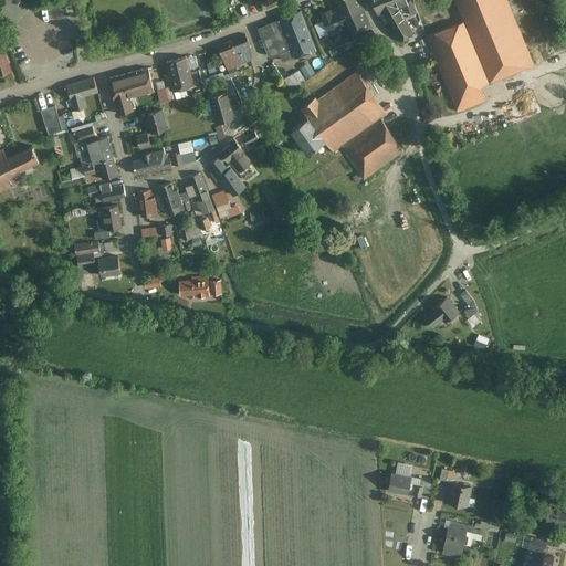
[(359,0),(334,0),(338,10),(346,28),(342,29),(346,37),(371,25),(364,9),(359,0)]
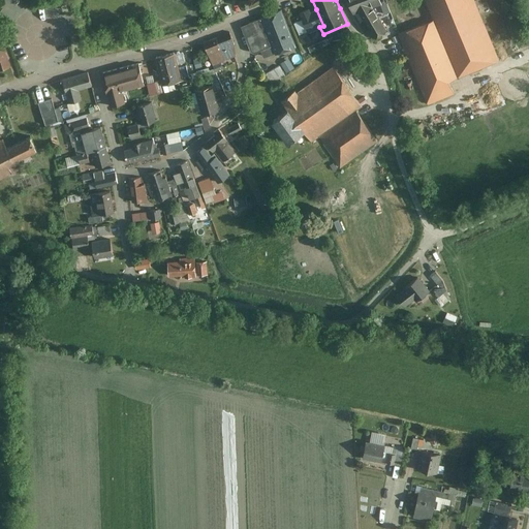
[(348,0),(353,12),(359,10),(375,36),(386,29),(374,6),(385,0),(348,0)]
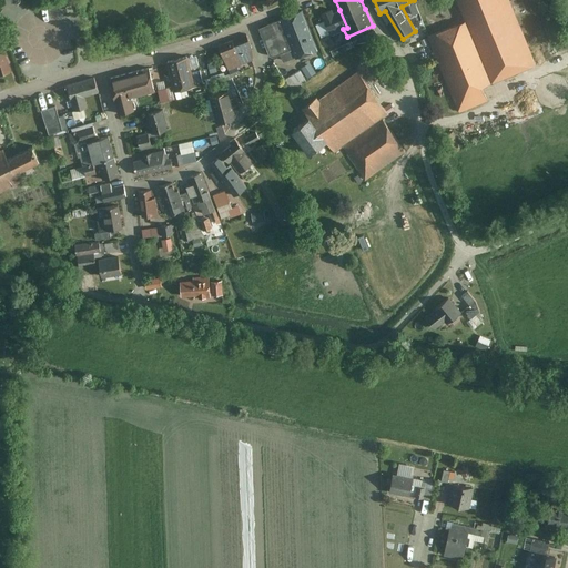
[(484,82),(535,63),(509,0),(456,0),(463,17),(426,31),(458,113),(490,100),(484,82)]
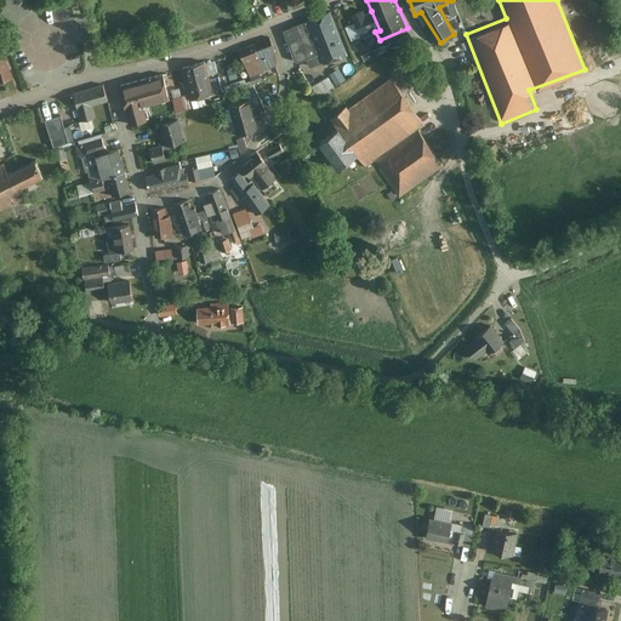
[(363,10),(352,15),(362,38),(375,32),(380,30),(371,11),(364,13),(363,10)]
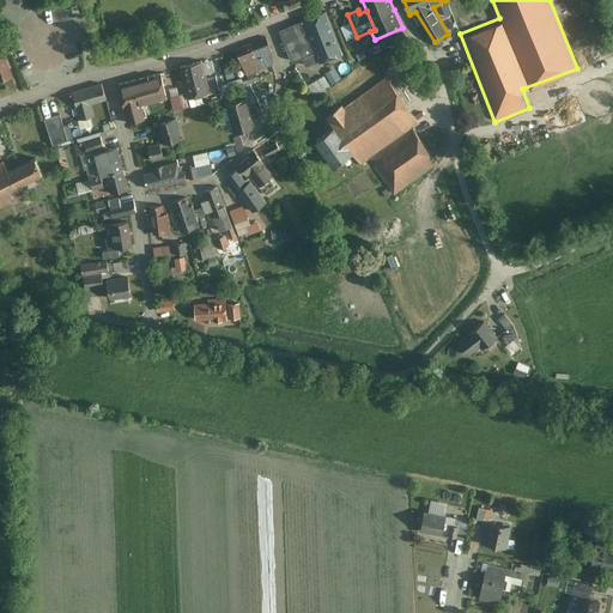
[(327,11),(303,20),(319,61),(343,52),(327,11)]
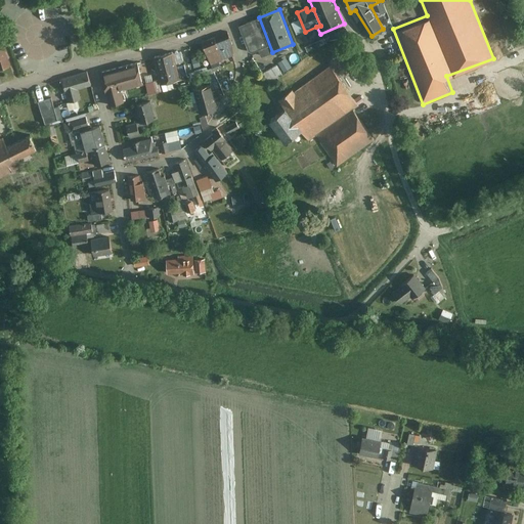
[(254,19),(238,26),(243,36),(249,51),(252,52),(258,50),(261,56),(272,52),(259,17),(254,19)]
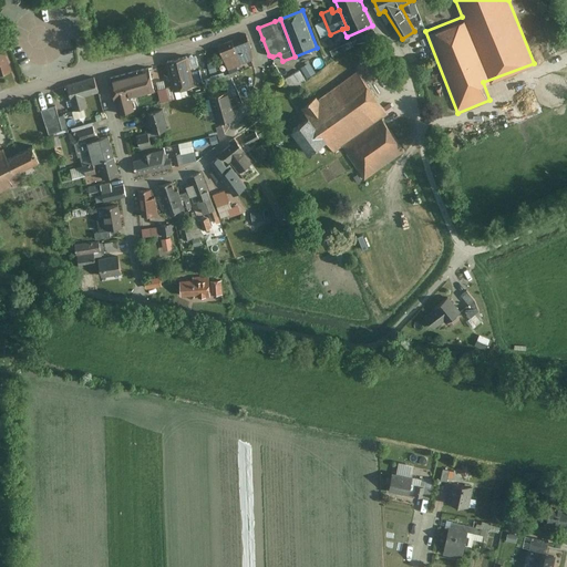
[(246,34),(233,40),(241,62),(253,59),(251,58),(254,57),(250,44),(246,34)]
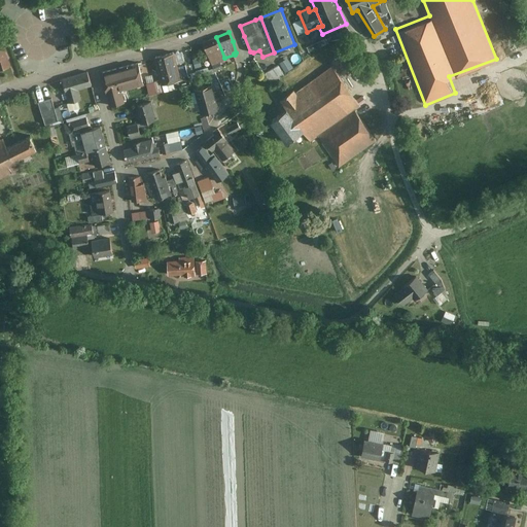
[(324,36),(307,45),(310,53),(327,43),(324,36)]
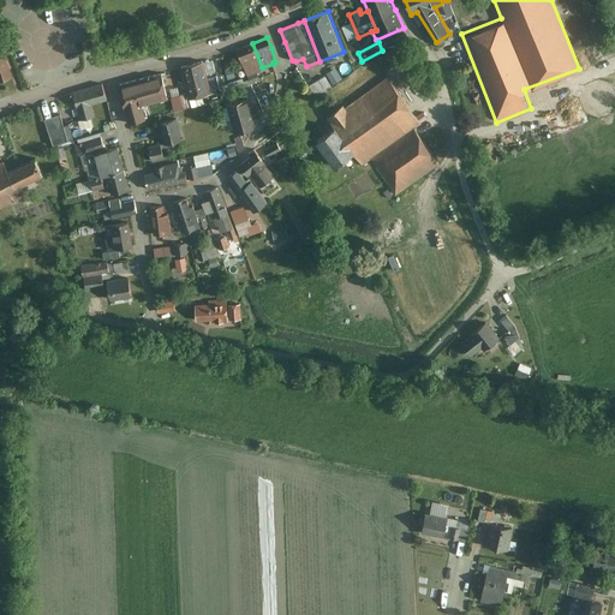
[(252,43),(237,49),(244,66),(251,64),(254,67),(250,69),(252,72),(262,67),(252,43)]
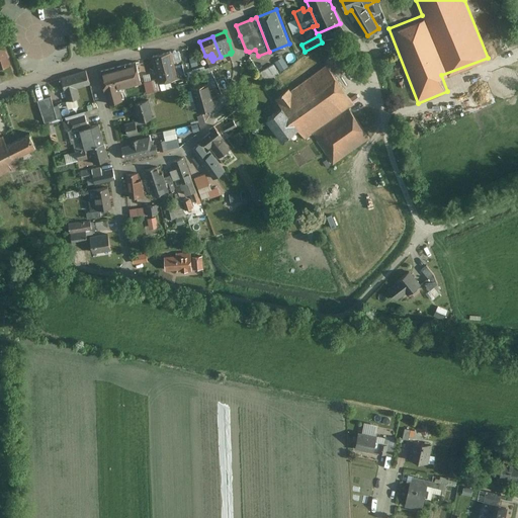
[(3,39),(0,40),(0,67),(11,64),(3,39)]
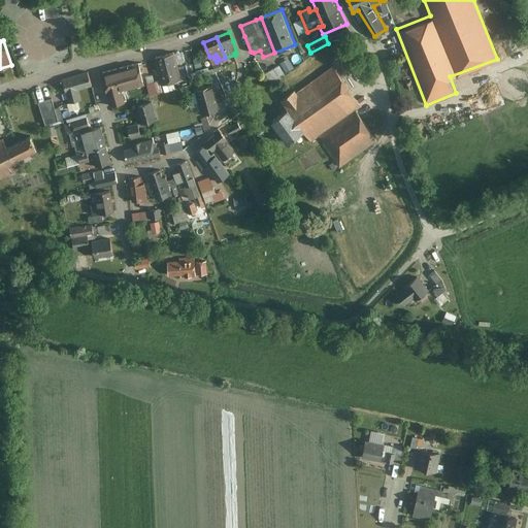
[(174,51),(156,55),(164,85),(183,79),(174,51)]
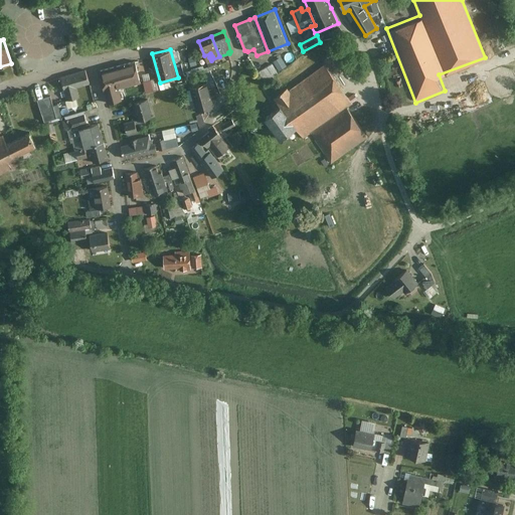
[(281,58),(259,71),(264,80),(286,66),(281,58)]
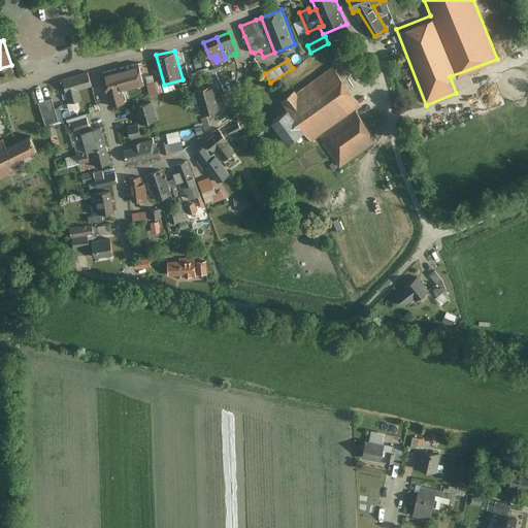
[(139,63),(103,72),(112,104),(128,100),(125,91),(145,85),(139,63)]
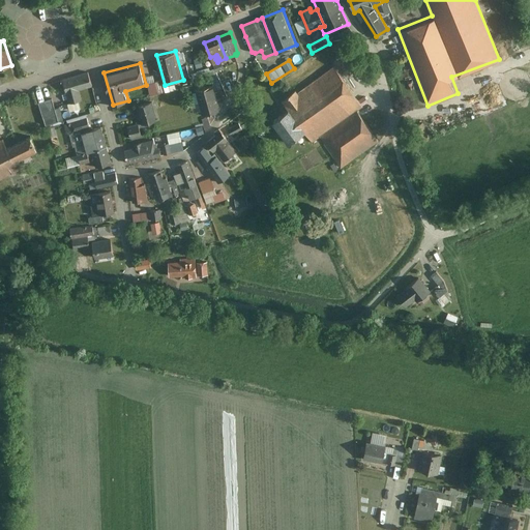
[(365,106),(334,64),(299,91),(297,88),(282,99),(287,107),(272,118),(290,141),(304,129),(314,141),(318,137),(342,167),(381,137),(359,110),(365,106)]
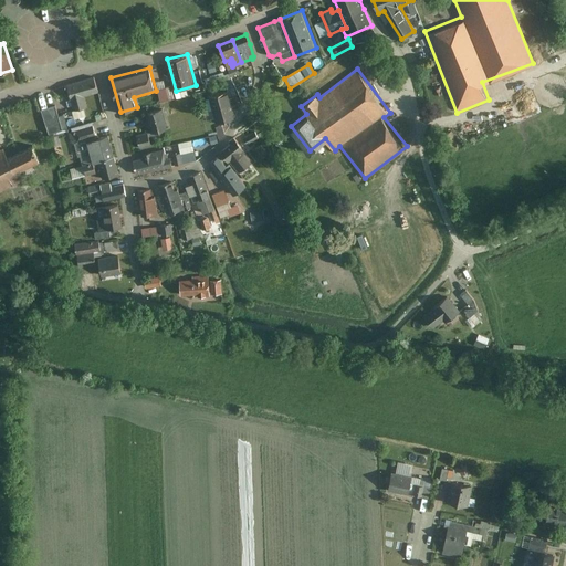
[(97,90),(93,75),(65,83),(73,109),(87,105),(84,94),(97,90)]
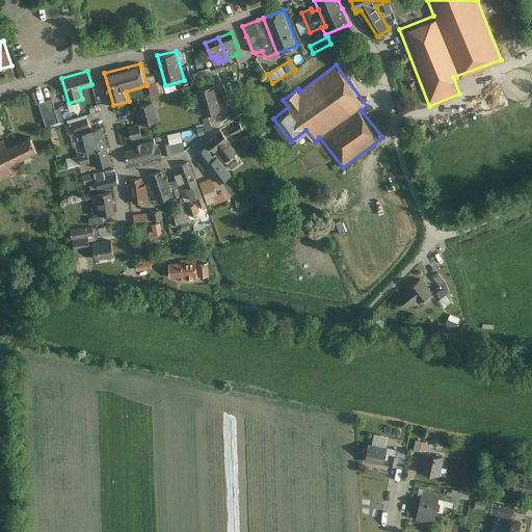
[(211,85),(197,89),(204,114),(218,111),(211,85)]
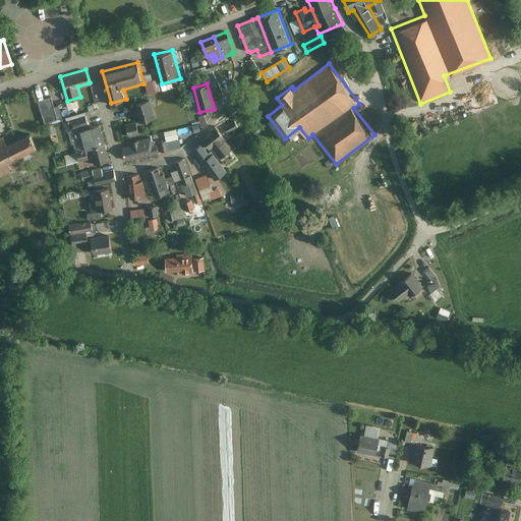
[(52,95),(39,100),(47,121),(60,117),(52,95)]
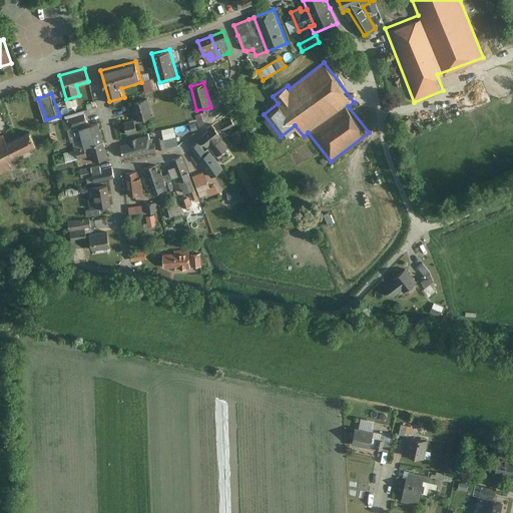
[(137,118),(123,122),(127,133),(137,131),(135,123),(141,121),(140,118),(152,115),(147,98),(132,102),(137,118)]
